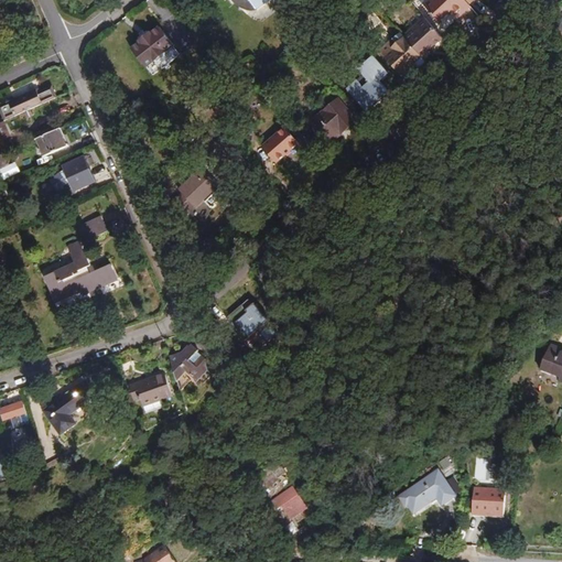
[(467,3),(464,0),(423,0),(420,3),(436,21),(450,9),(457,17),(469,6),(467,3)]
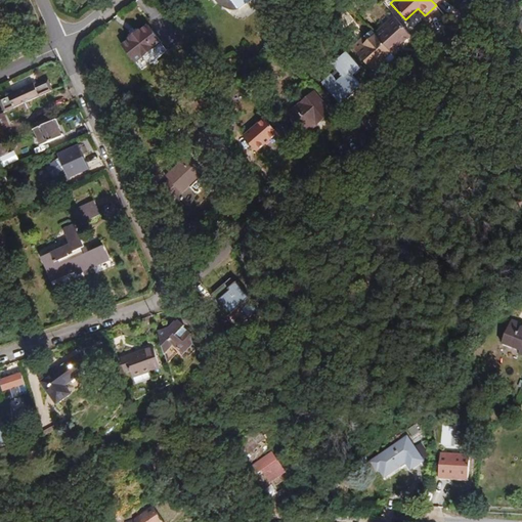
[(391,13),(372,32),(390,52),(392,54),(402,45),(400,43),(409,35),(391,13)]
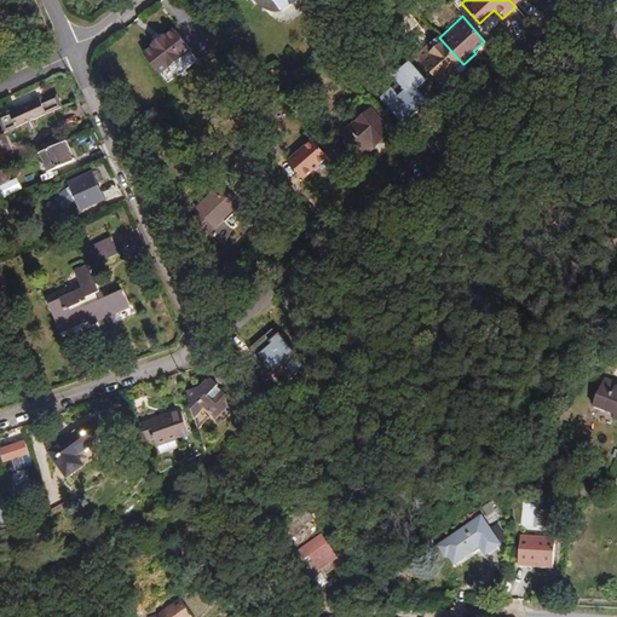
[(150,45),(140,52),(159,73),(167,67),(171,67),(180,59),(180,56),(189,48),(173,28),(163,34),(162,33),(149,44),(150,45)]
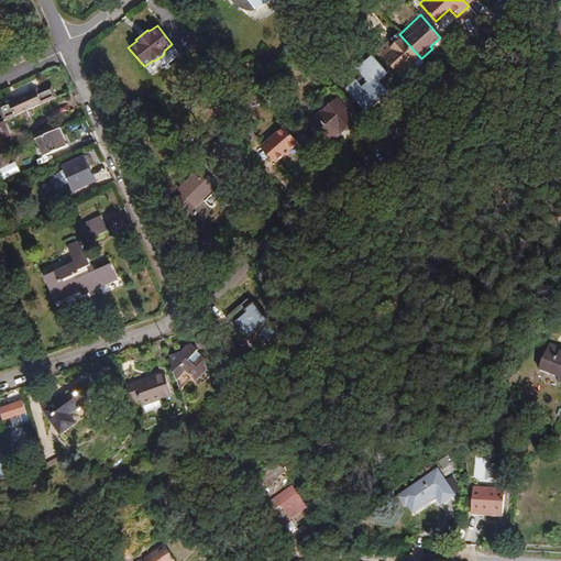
[(399,34),(377,54),(399,78),(414,64),(413,62),(419,56),(399,34)]
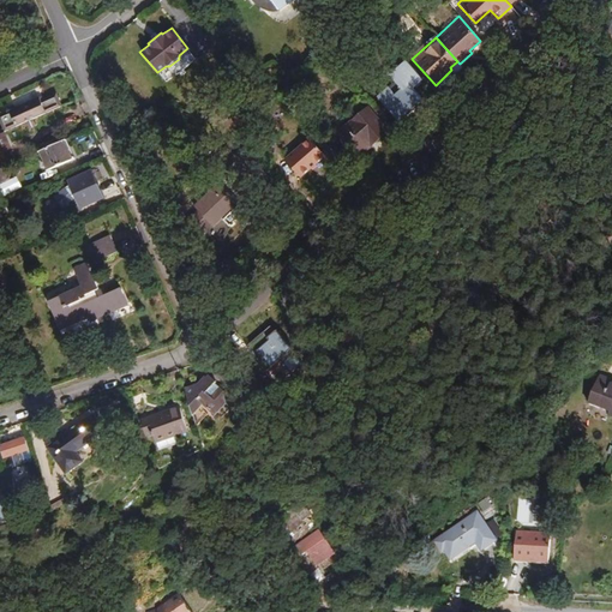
[(375,96),(396,121),(423,99),(412,87),(421,78),(405,59),(388,73),(394,79),(375,96)]
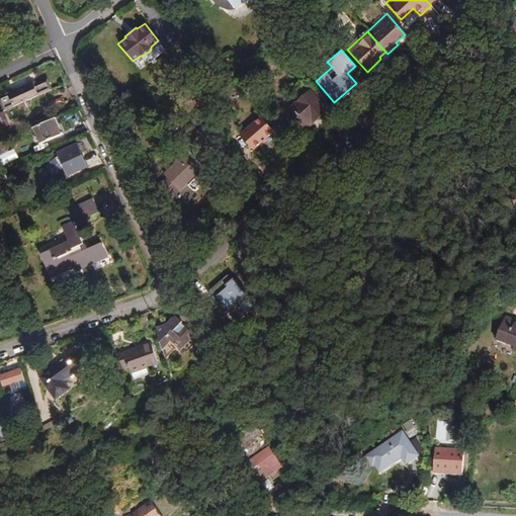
[(215,80),(223,91),(231,83),(223,73),(215,80)]
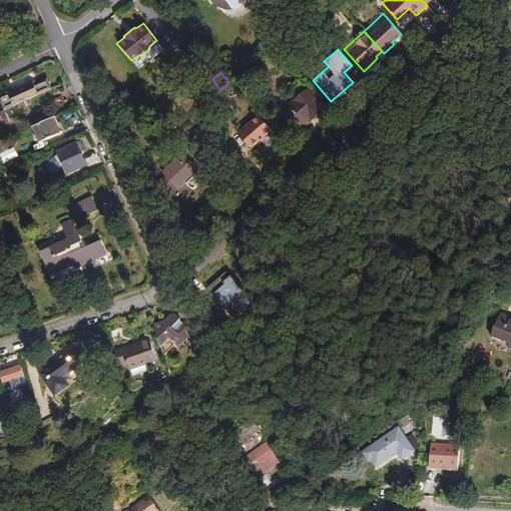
[(3,108),(50,87),(45,77),(31,83),(29,81),(0,93),(0,101),(2,105),(3,108)]
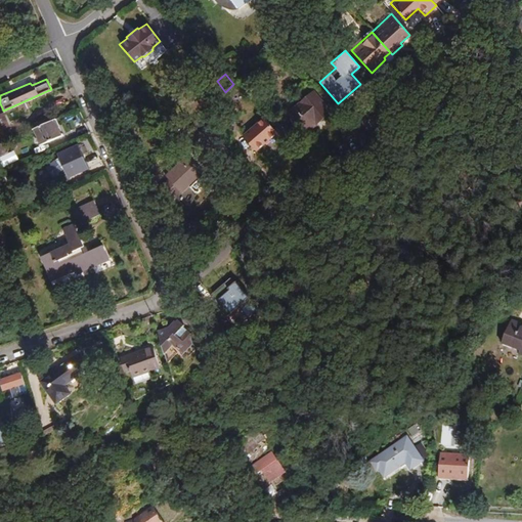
[(286,115),(302,134),(330,110),(312,90),(286,115)]
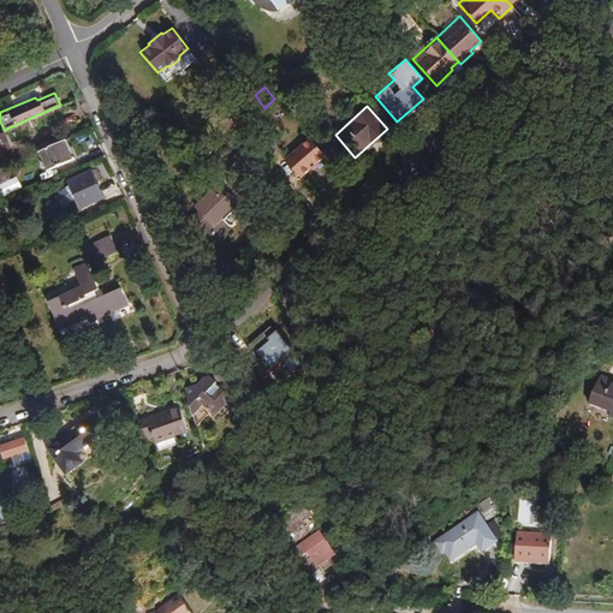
[(39,149),(55,141),(53,137),(36,146),(37,149),(39,149)]
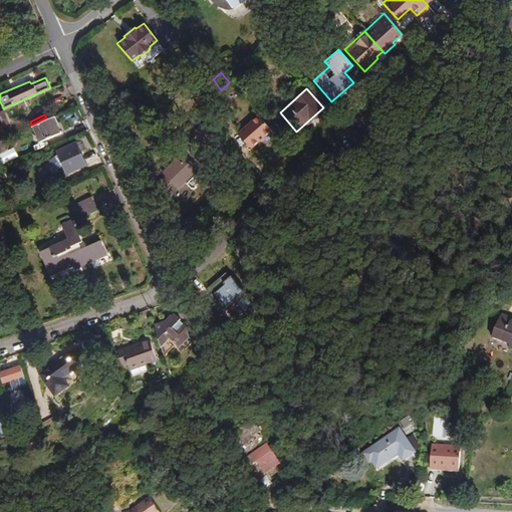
[(237,133),(250,148),(271,129),(258,114),(237,133)]
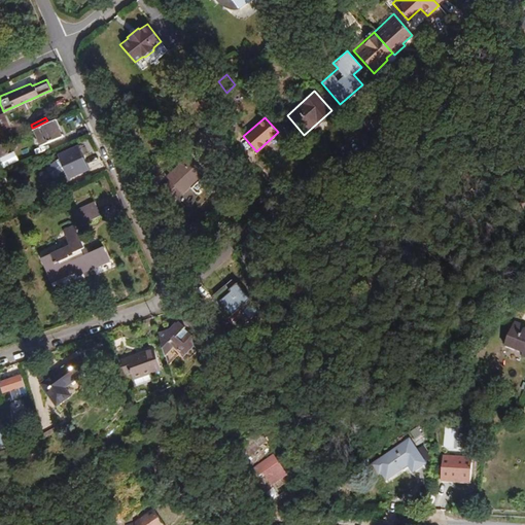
[(54,118),(33,128),(40,144),(61,135),(54,118)]
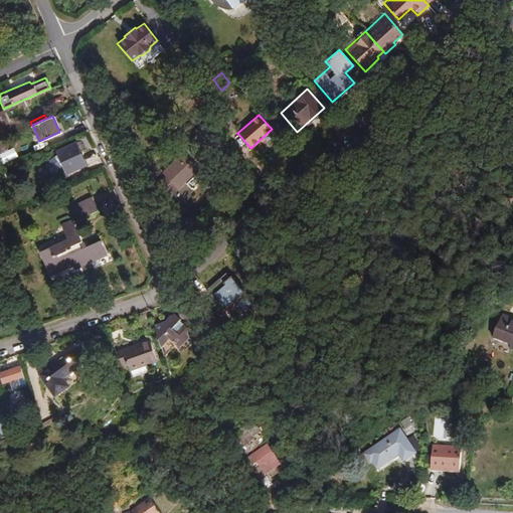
[(221,124),(217,119),(211,125),(215,129),(221,124)]
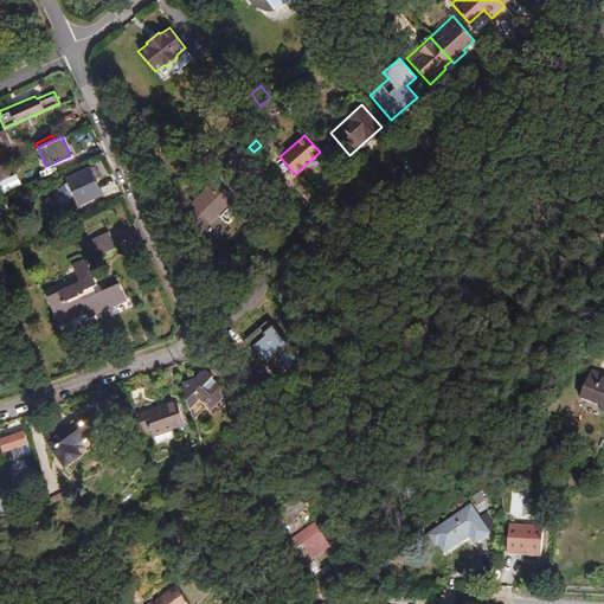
[(101,193),(89,166),(77,172),(70,175),(65,177),(69,184),(64,186),(63,185),(52,193),(59,204),(71,197),(69,193),(71,191),(77,204),(101,193)]
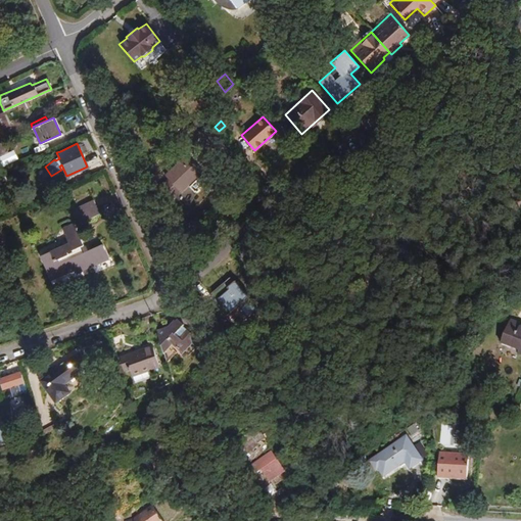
[(185,154),(164,175),(169,178),(180,190),(180,191),(188,184),(195,191),(197,192),(199,189),(198,188),(207,179),(185,154)]
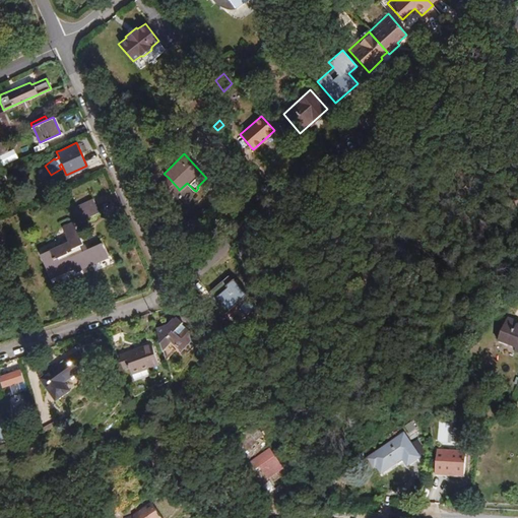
[(224,167),(215,175),(218,178),(228,170),(224,167)]
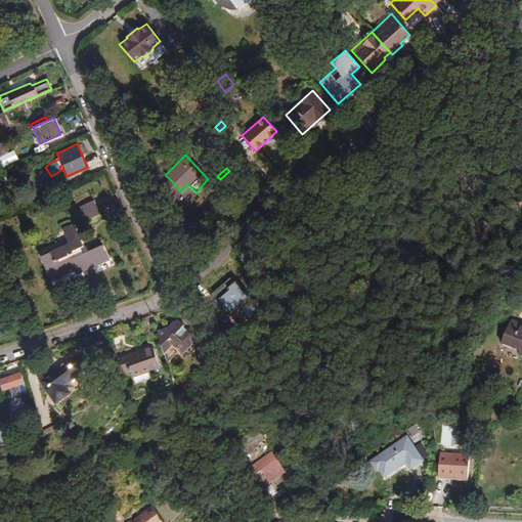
[(180,190),(169,178),(154,192),(165,205),(180,190)]
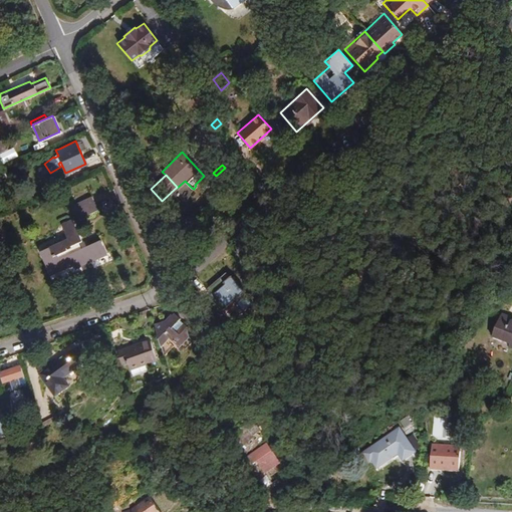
[(90,195),(70,204),(77,218),(97,209),(90,195)]
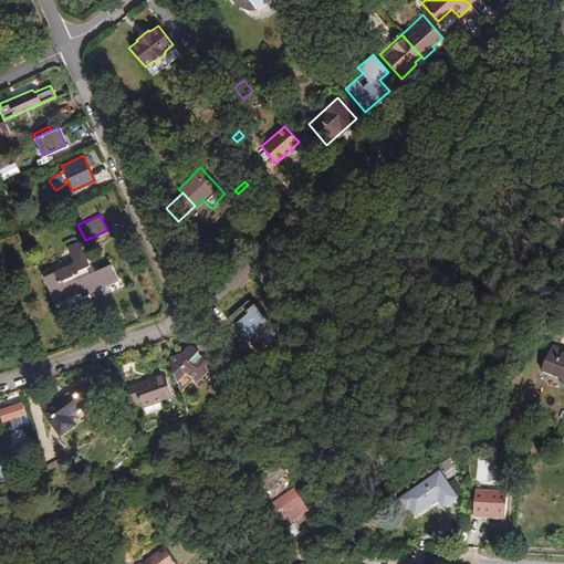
[(79,240),(65,246),(73,261),(42,277),(54,303),(80,291),(82,296),(118,280),(110,263),(90,272),(86,267),(90,264),(79,240)]
